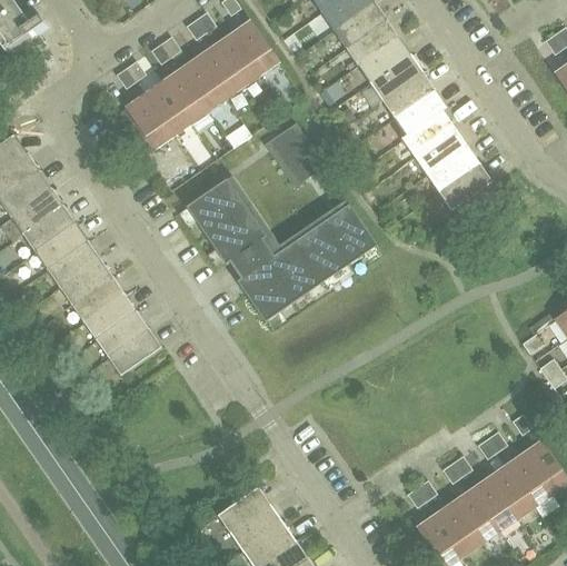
[(32,27),(29,21),(23,25),(5,0),(0,0),(0,42),(8,53),(18,47),(23,55),(32,49),(27,41),(48,27),(42,19),(32,27)]
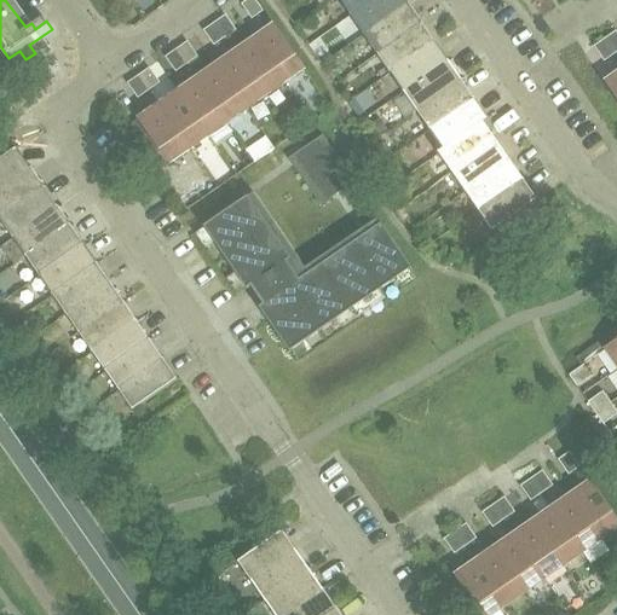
[(242,0),(241,1),(251,16),(263,9),(255,0),(242,0)]
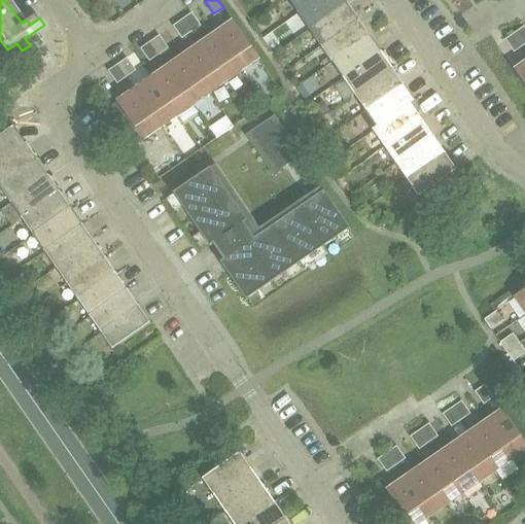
[(287,0),(295,11),(312,0),(287,0)]
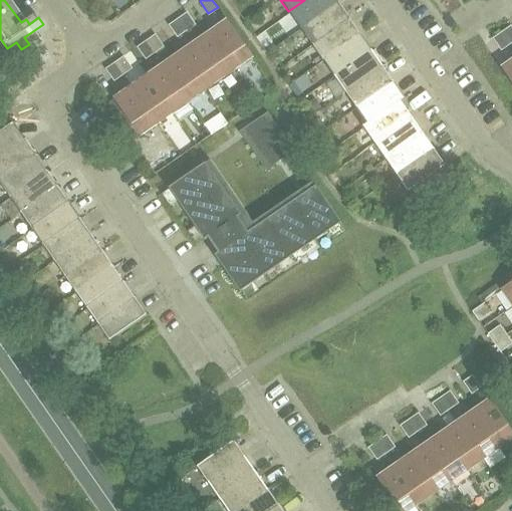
[(304,0),(288,11),(299,27),(337,1),(336,0),(304,0)]
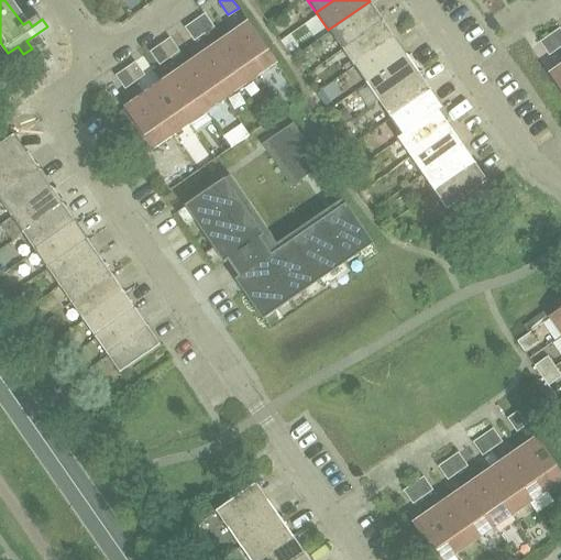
[(340,46),(382,18),(370,1),(328,30),(340,46)]
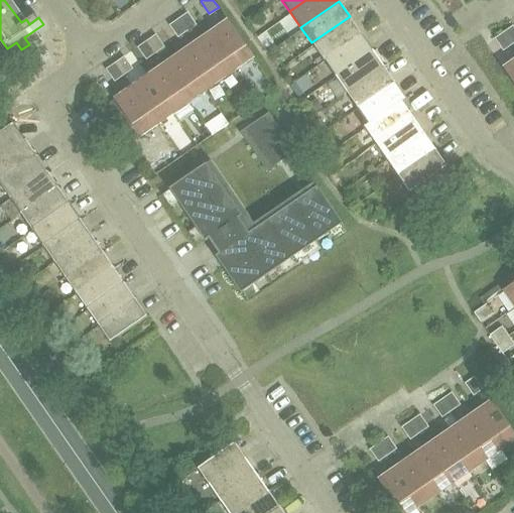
[(196,22),(187,10),(178,16),(186,29),(196,22)]
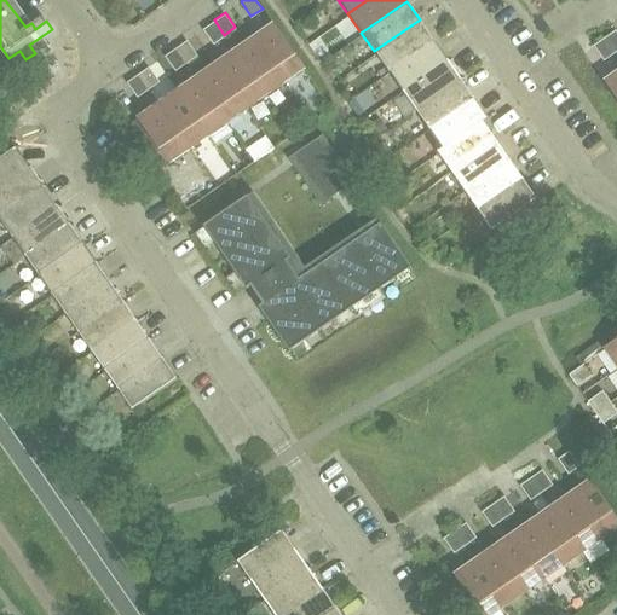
[(213,42),(224,35),(214,19),(203,28),(213,42)]
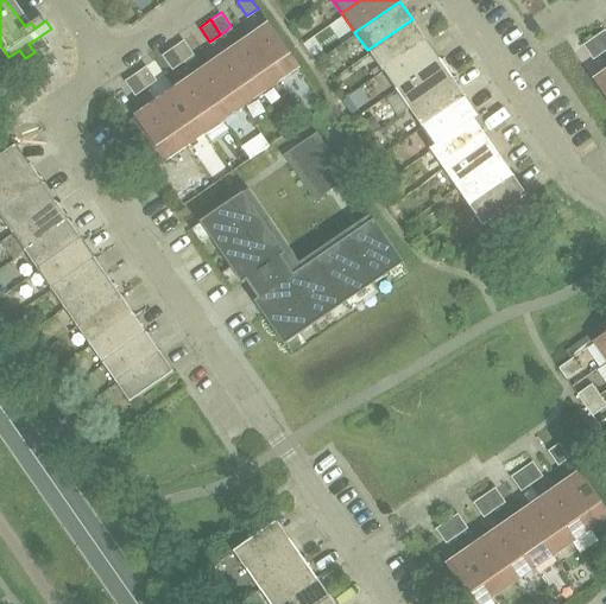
[(367,50),(380,69),(425,38),(412,19),(367,50)]
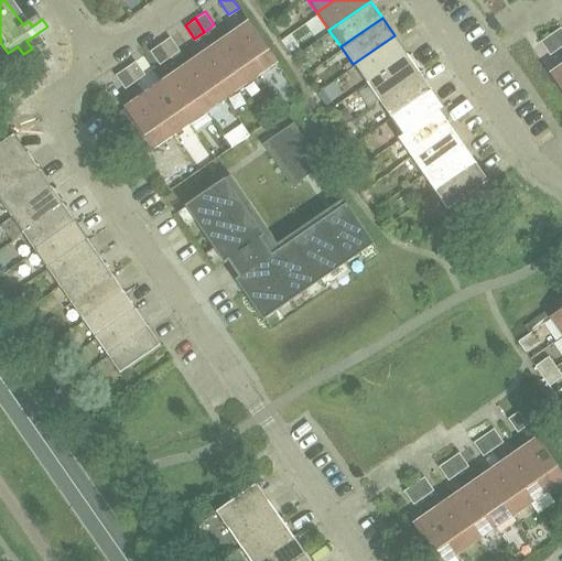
[(231,32),(259,73),(277,61),(249,20),(231,32)]
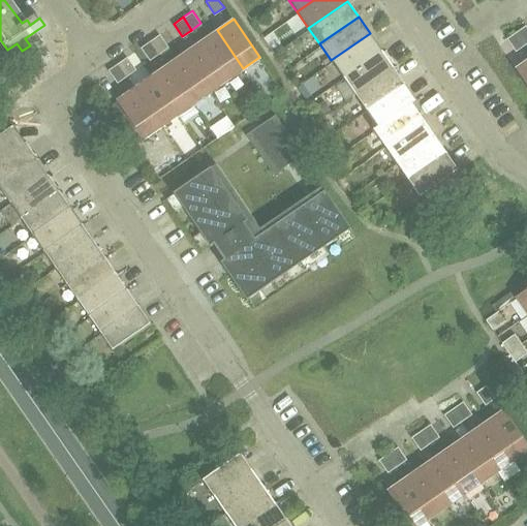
[(526,29),(524,25),(515,31),(523,43),(526,40),(526,29)]
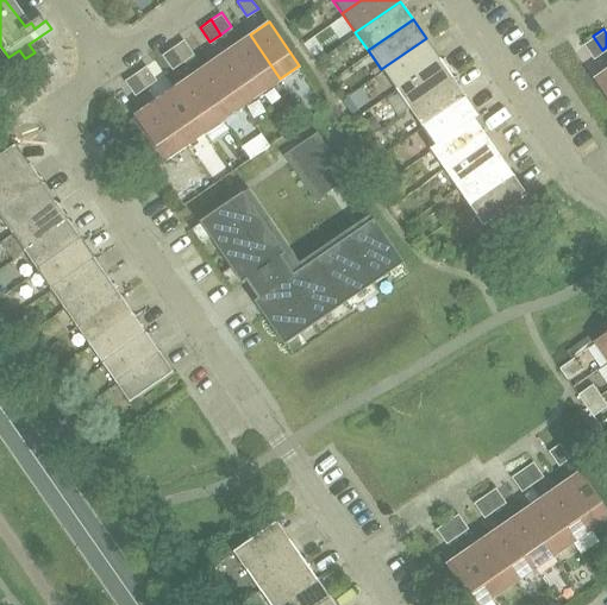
[(250,35),(230,48),(261,92),(280,79),(250,35)]
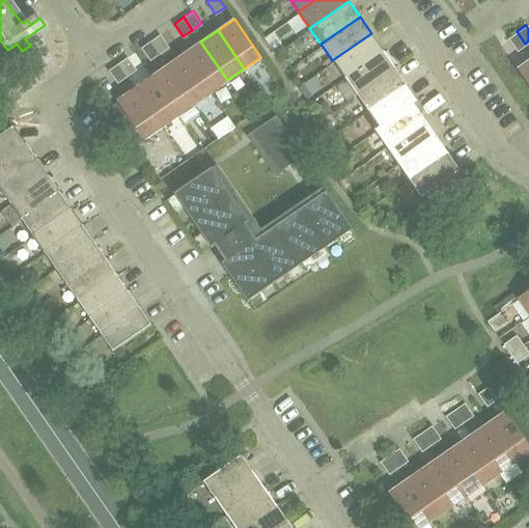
[(516,50),(525,44),(517,31),(507,37),(516,50)]
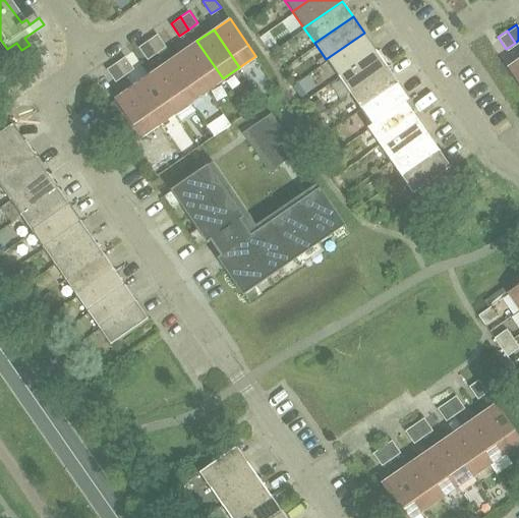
[(157,33),(148,39),(156,51),(165,45),(157,33)]
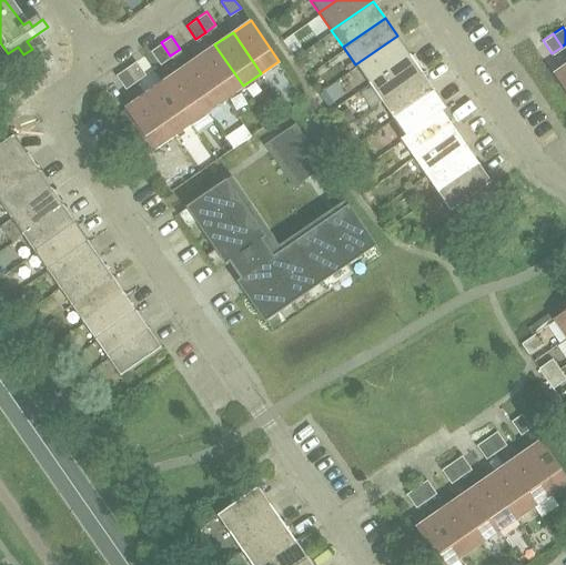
[(355,64),(367,82),(410,53),(397,36),(355,64)]
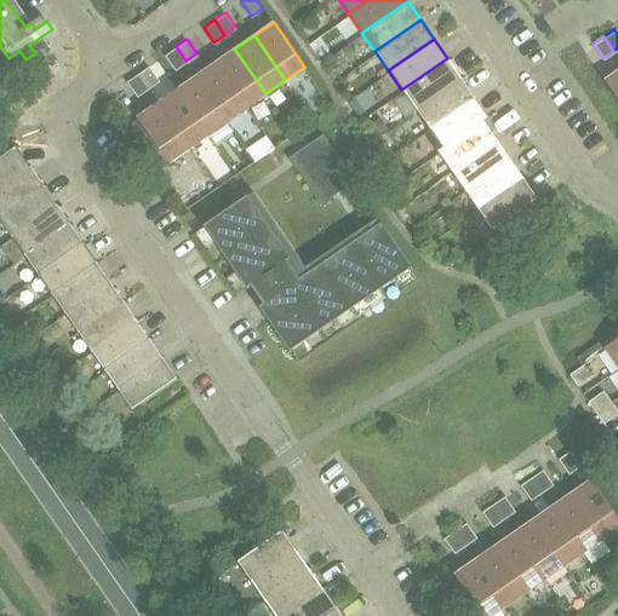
[(175,69),(186,61),(176,46),(165,53),(175,69)]
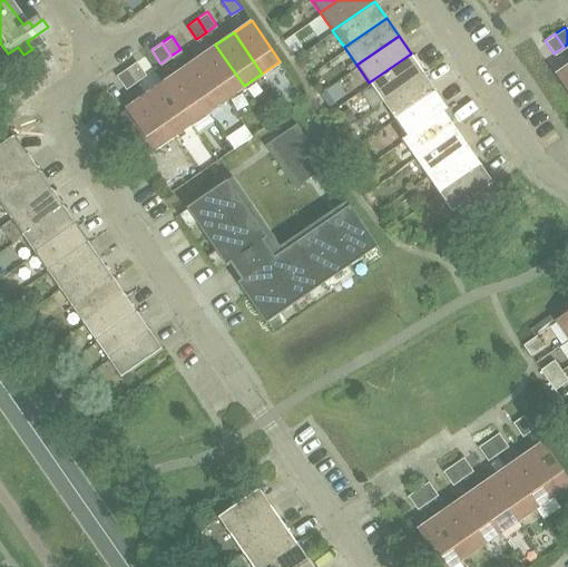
[(197,57),(226,98),(244,86),(215,45),(197,57)]
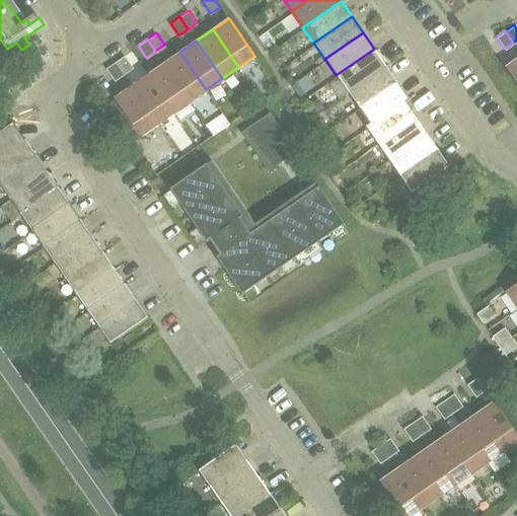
[(347,91),(385,65),(374,49),(336,75),(347,91)]
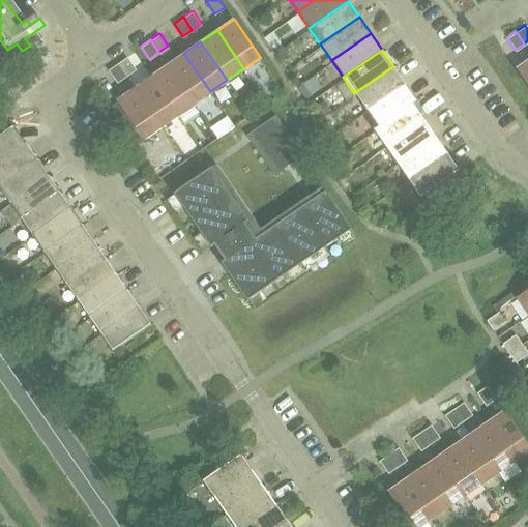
[(284,52),(276,57),(284,65),(290,61),(284,52)]
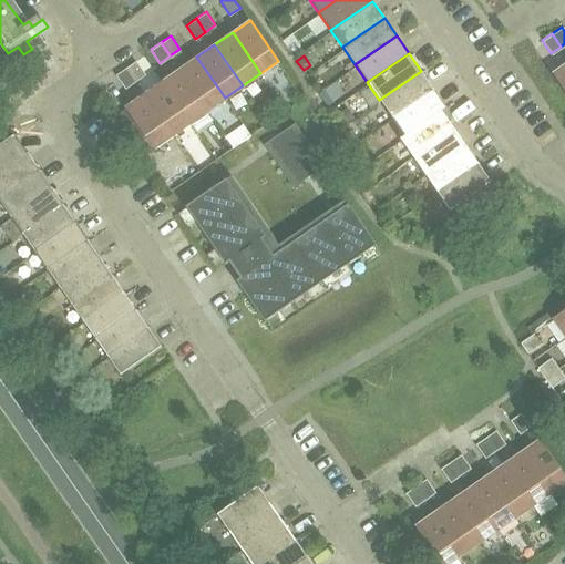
[(196,57),(178,69),(207,111),(225,98),(196,57)]
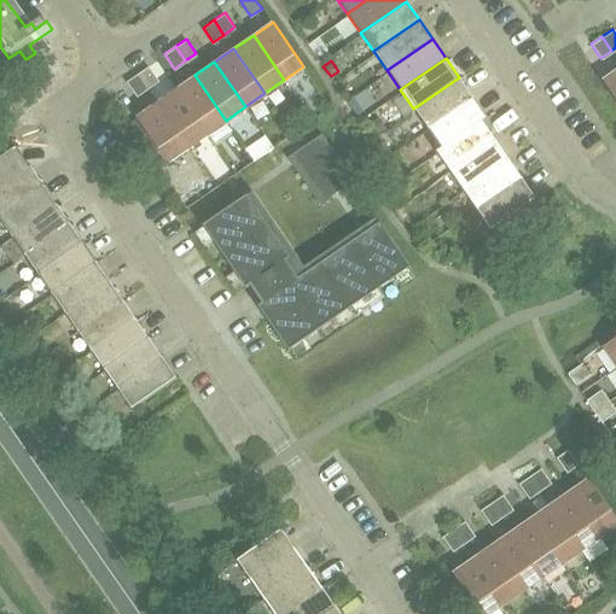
[(158,80),(147,65),(137,72),(147,87),(158,80)]
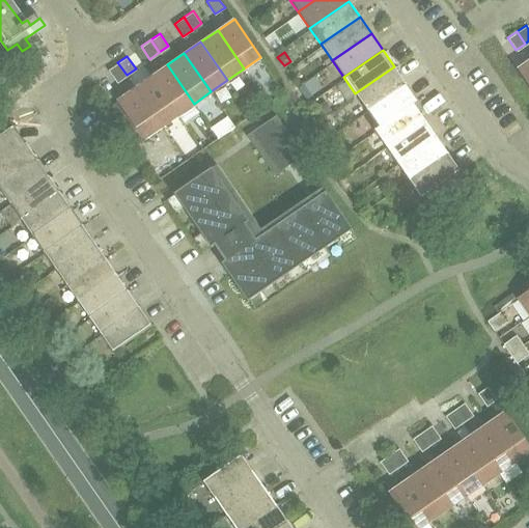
[(528,86),(528,58),(517,67),(528,86)]
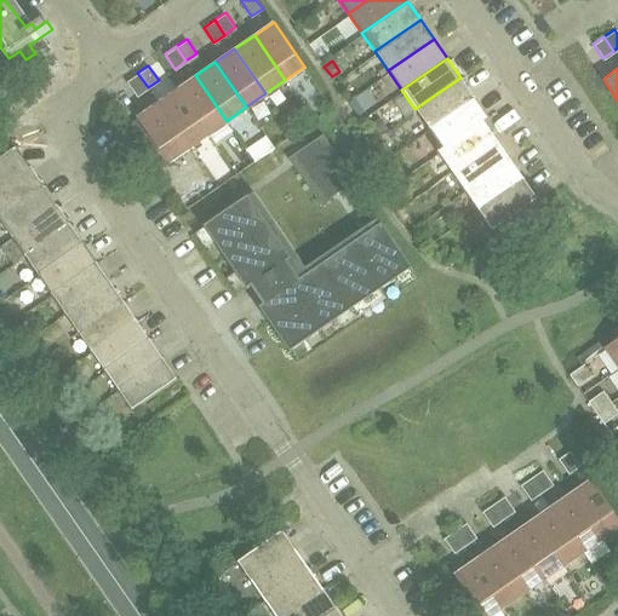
[(126,80),(137,95),(148,87),(137,73),(126,80)]
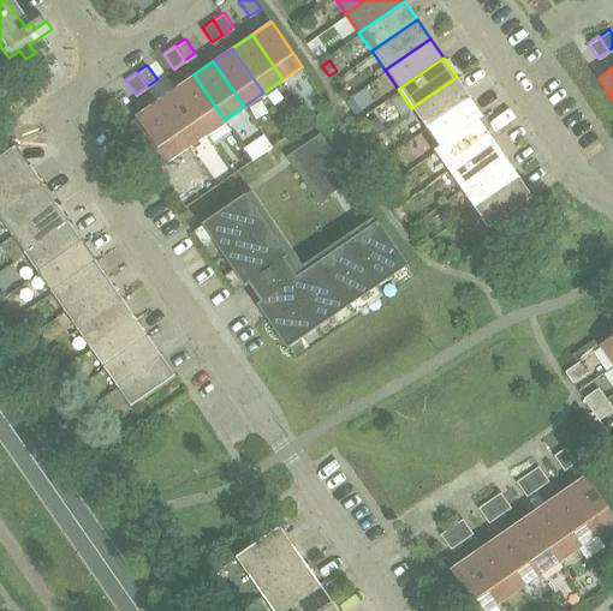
[(174,88),(206,133),(225,120),(194,75),(174,88)]
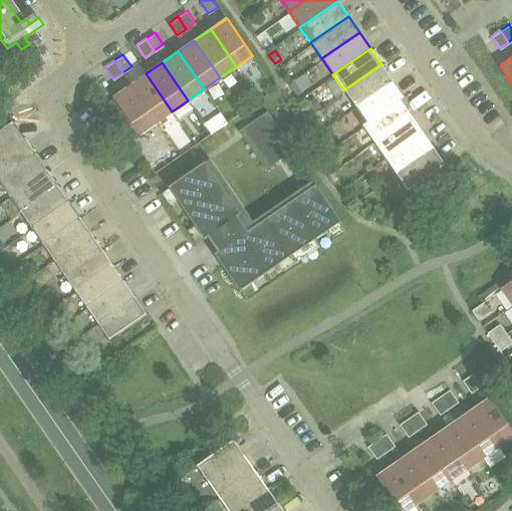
[(343,90),(354,105),(393,79),(381,64),(343,90)]
